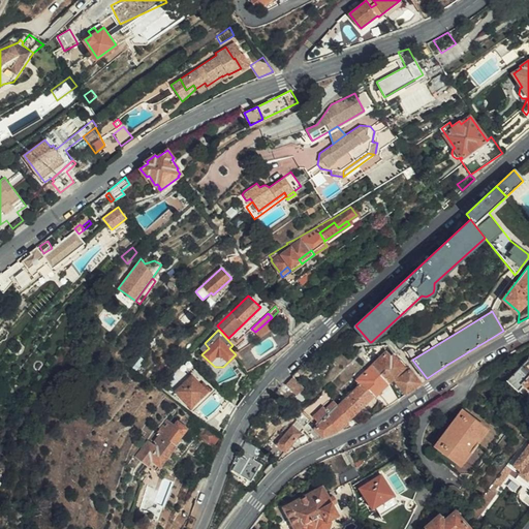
[(339,405),(352,417),(405,366),(394,354),(392,356),(386,351),(359,379),(362,382),(351,394),(347,390),(339,398),(343,402),(339,405)]
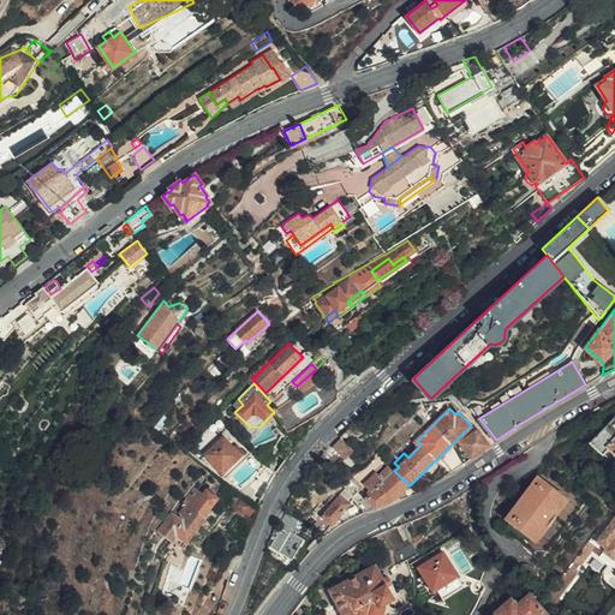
[(614,416),(591,443),(602,453),(608,446),(614,453),(614,416)]
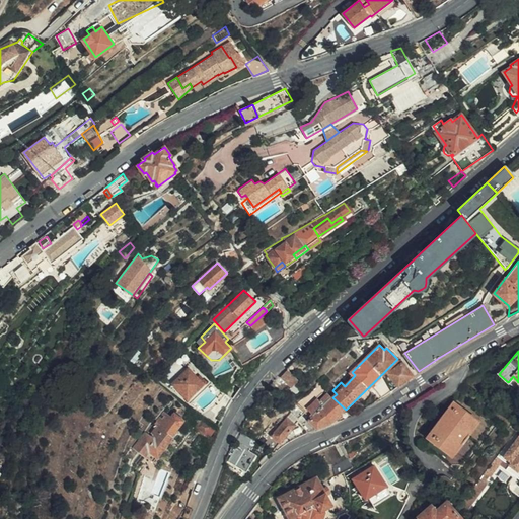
[(373,386),(382,397),(395,389),(415,375),(403,362),(373,386)]
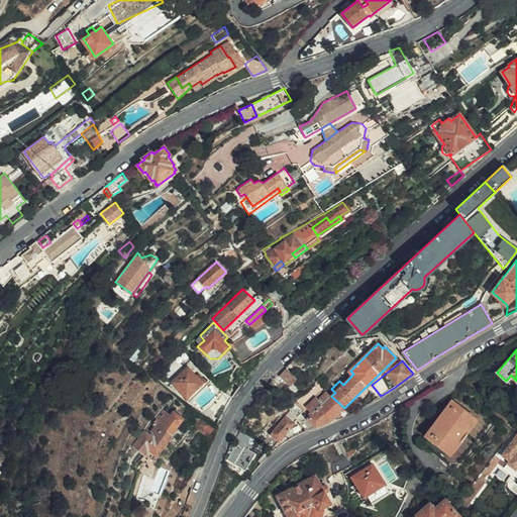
[(168,379),(171,382),(187,398),(205,379),(197,372),(195,375),(186,366),(186,367),(183,364),(168,379)]
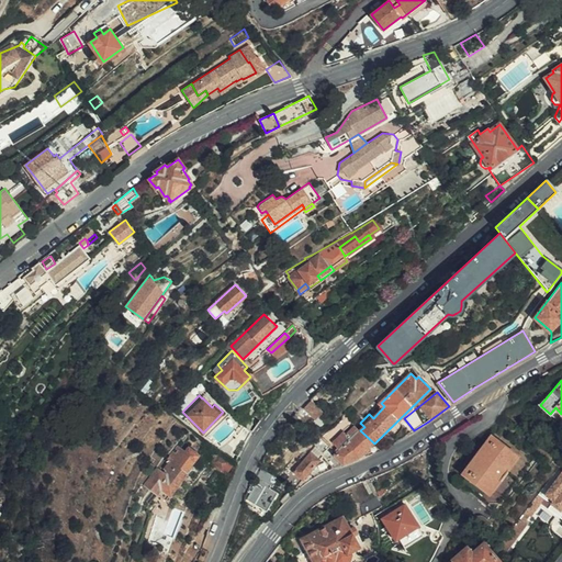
[(323,413),(311,401),(304,407),(316,419),(323,413)]
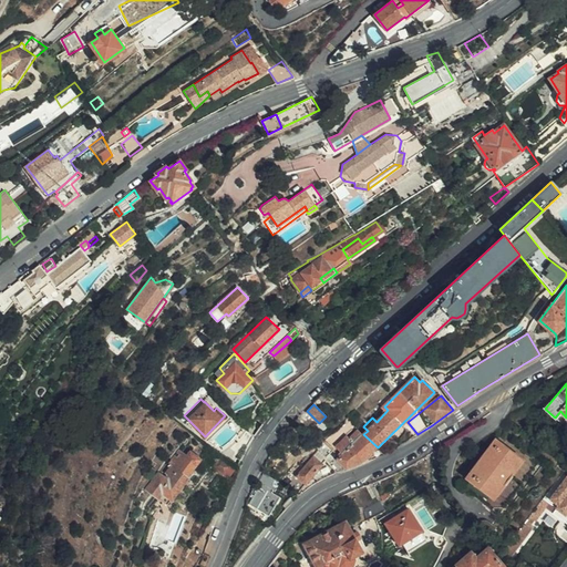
[(354,410),(349,416),(352,421),(360,414),(354,410)]
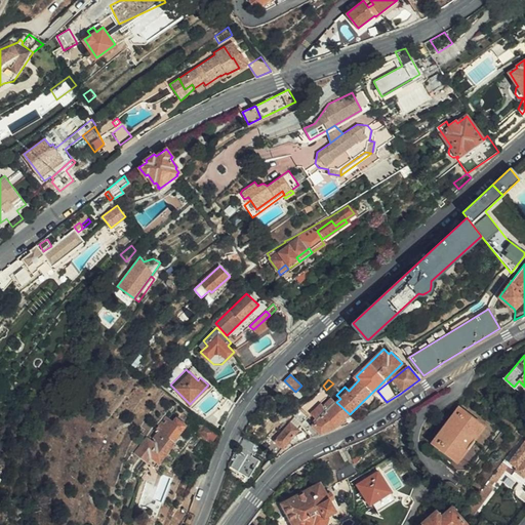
[(524,387),(519,380),(514,387),(521,393),(524,389),(524,387)]
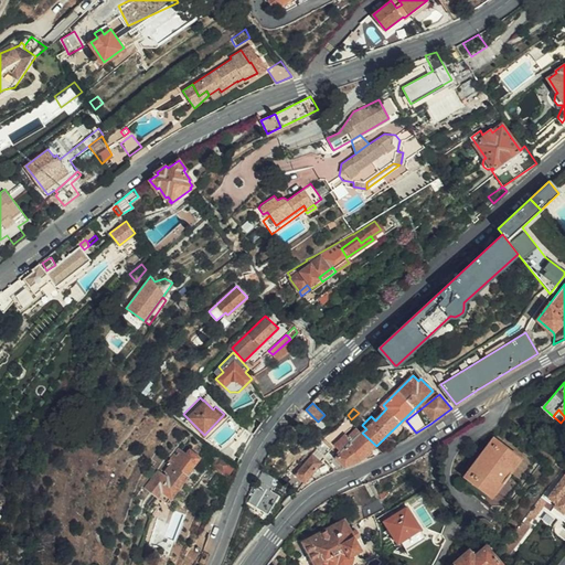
[(242,422),(233,413),(231,416),(238,424),(242,422)]
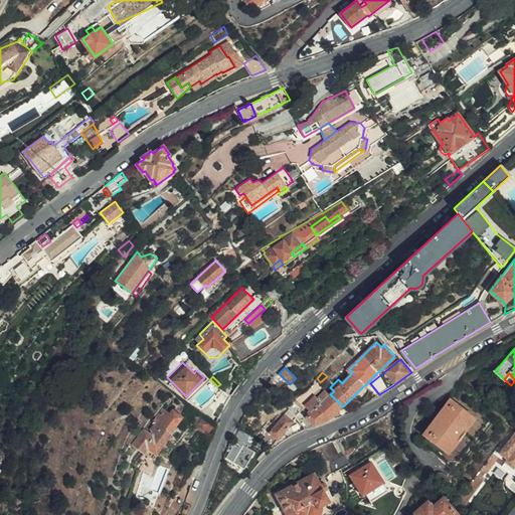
[(223,387),(232,396),(237,389),(229,381),(223,387)]
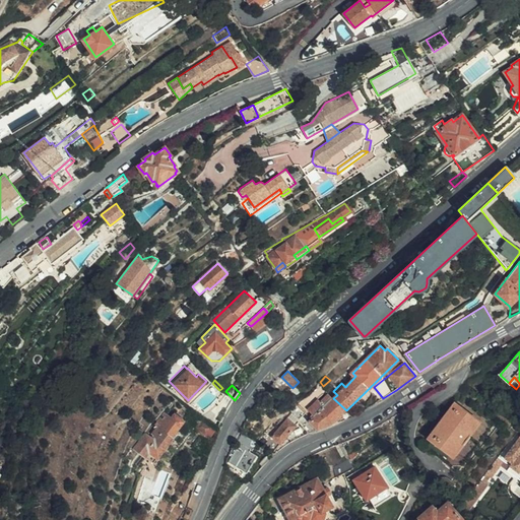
[(220,397),(230,408),(235,400),(225,391),(220,397)]
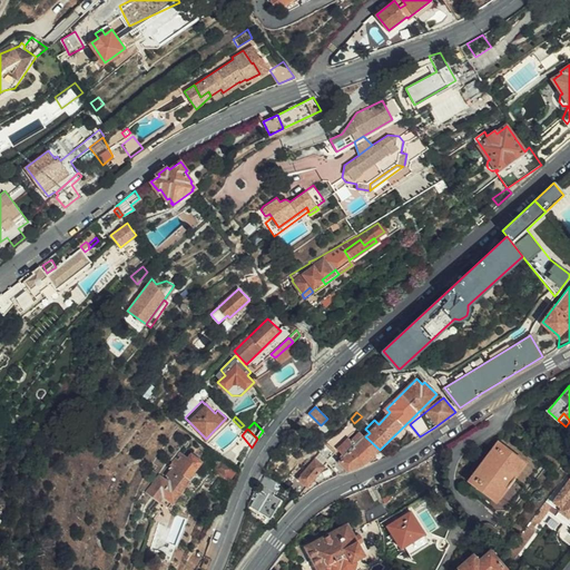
[(340,462),(349,471),(359,467),(365,464),(380,450),(365,436),(361,431),(352,440),(349,438),(334,453),(341,460),(340,462)]
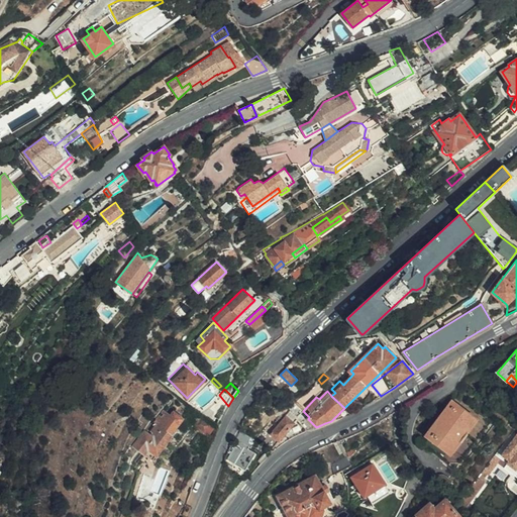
[(492,421),(456,394),(421,441),(455,468),(492,421)]
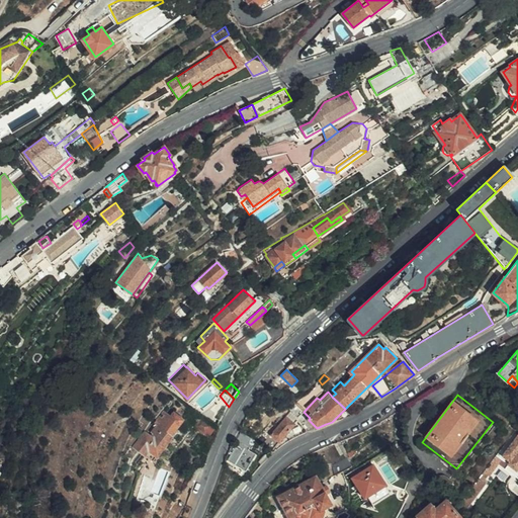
[(170,414),(163,409),(154,422),(146,433),(145,431),(134,446),(153,460),(171,435),(170,434),(182,417),(173,410),(170,414)]
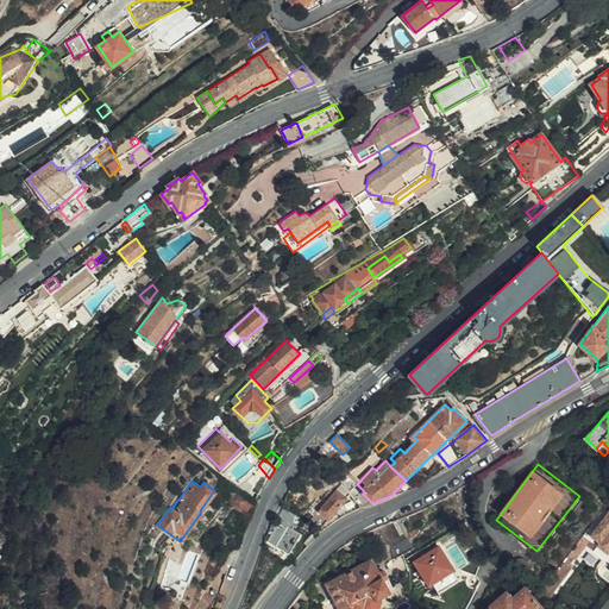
[(343,494),(347,488),(343,483),(338,489),(343,494)]
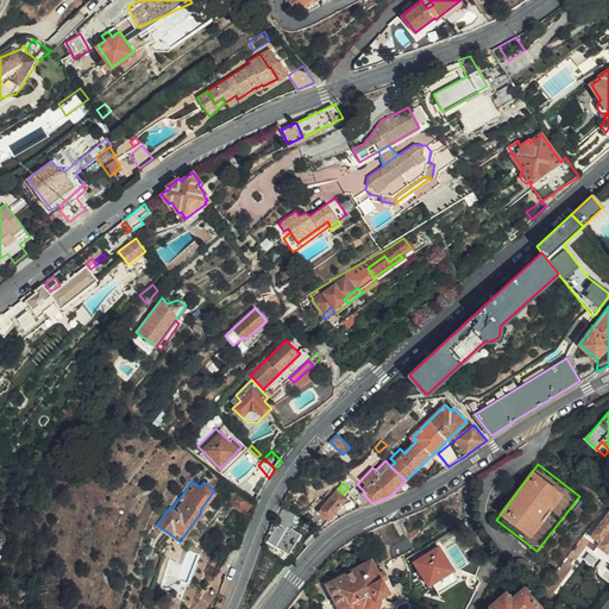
[(307,520),(322,528),(347,498),(345,496),(350,490),(347,488),(343,494),(338,489),(319,512),(315,509),(307,520)]
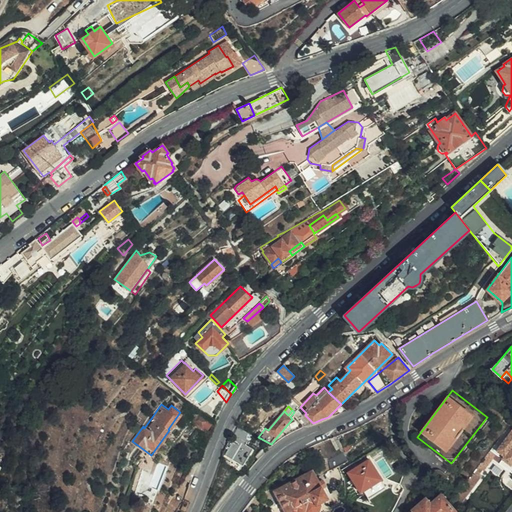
[(511,427),(508,425),(494,444),(492,446),(498,450),(504,455),(505,456),(508,452),(511,454),(511,427)]
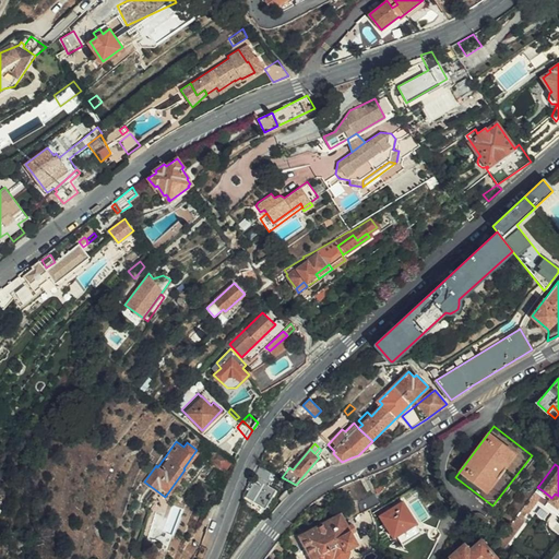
[(205,477),(223,487),(228,474),(213,465),(205,477)]
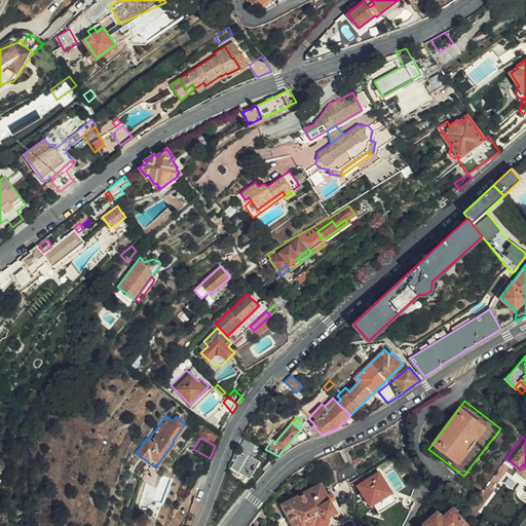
[(250,479),(260,461),(252,456),(253,454),(243,448),(232,467),(250,479)]
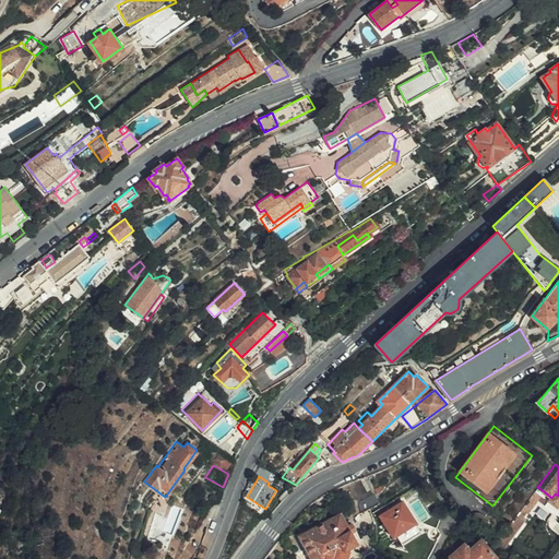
[(537,487),(534,492),(539,497),(544,491),(537,487)]
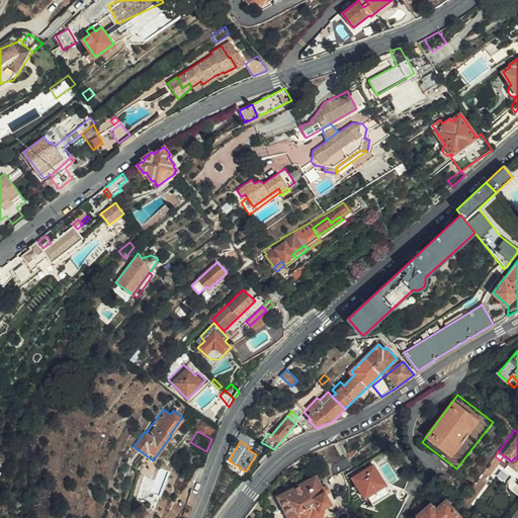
[(495,456),(484,471),(492,478),(500,467),(517,481),(517,467),(514,473),(505,466),(510,460),(504,455),(500,460),(495,456)]
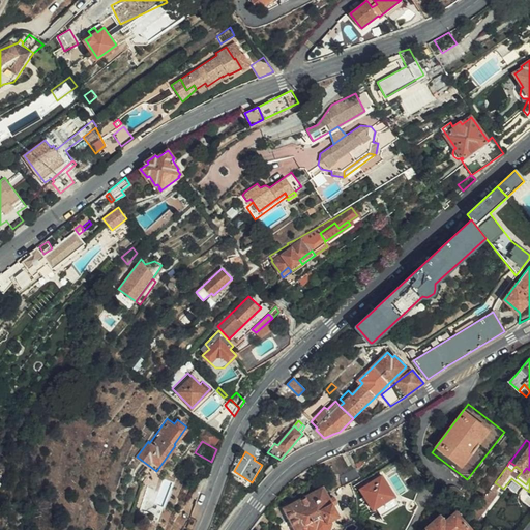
[(351,481),(353,487),(357,484),(362,481),(355,468),(340,477),(344,486),(351,481)]
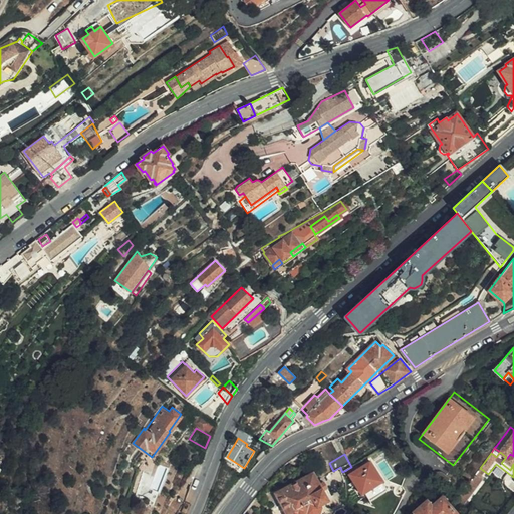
[(510,470),(513,464),(513,462),(507,458),(506,457),(501,463),(510,470)]
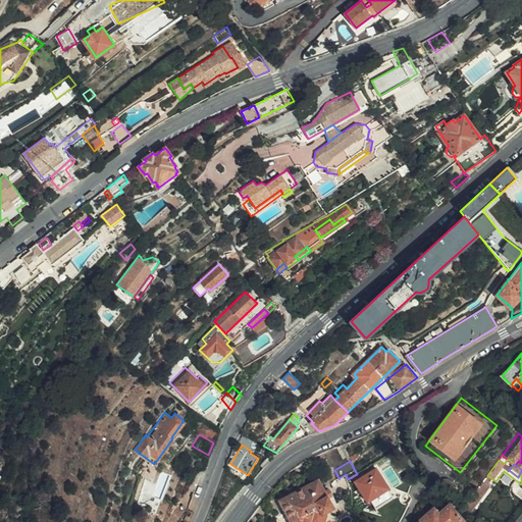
[(362,477),(359,473),(357,474),(352,477),(368,502),(371,501),(375,508),(394,498),(388,489),(389,488),(376,468),(362,477)]
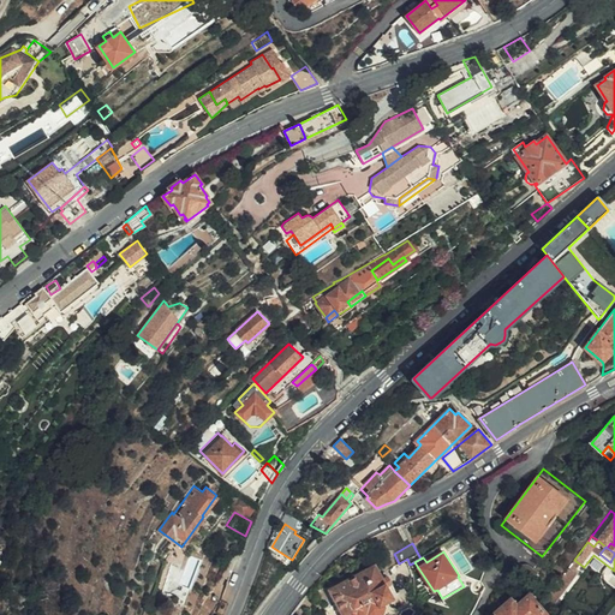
[(533,581),(539,572),(531,566),(525,565),(520,566),(515,568),(533,581)]
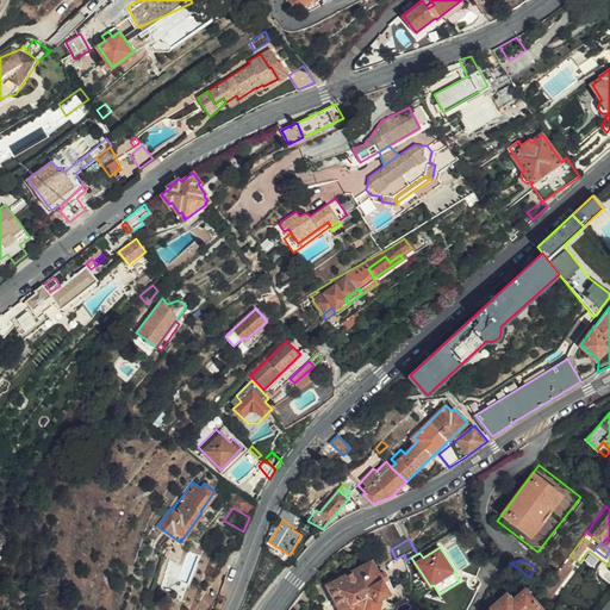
[(341,609),(359,609),(363,608),(365,609),(374,609),(377,609),(380,601),(379,598),(390,593),(383,582),(379,574),(372,561),(328,585),(338,604),(341,609)]
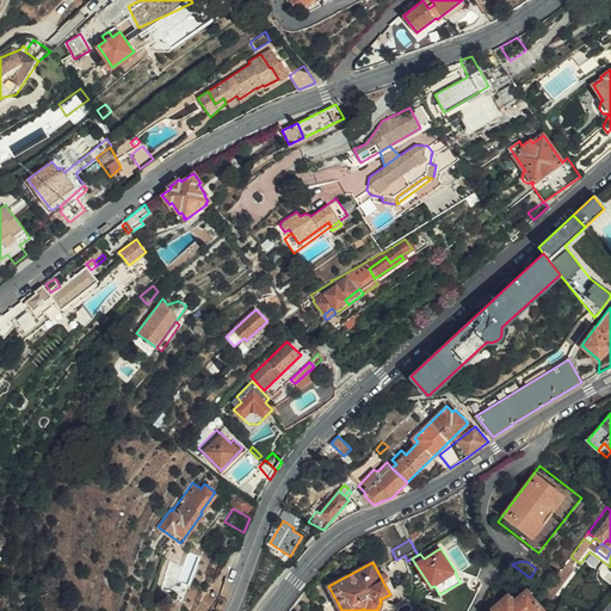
[(559,573),(543,593),(549,598),(565,578),(559,573)]
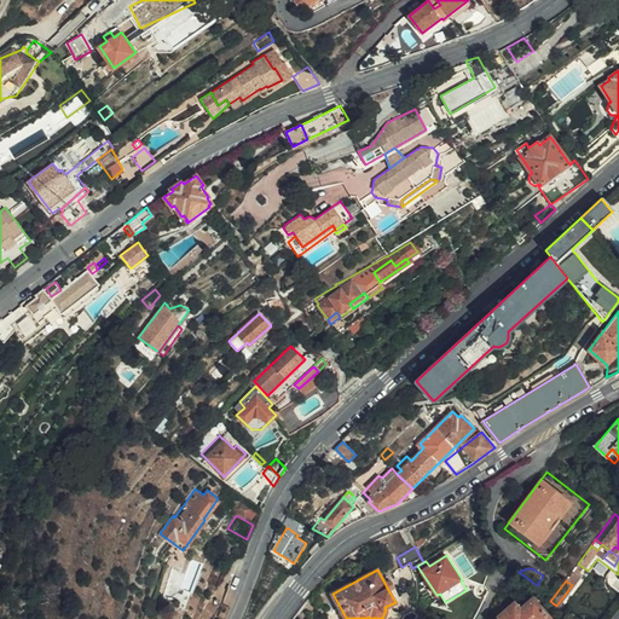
[(157,605),(160,600),(148,594),(145,600),(157,605)]
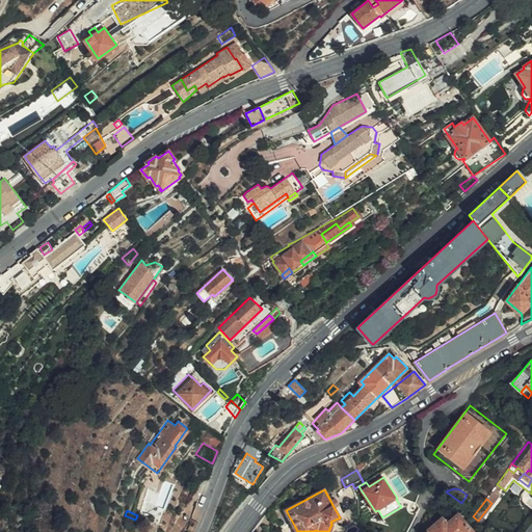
[(443,519),(428,531),(474,531),(458,515),(448,524),(443,519)]
